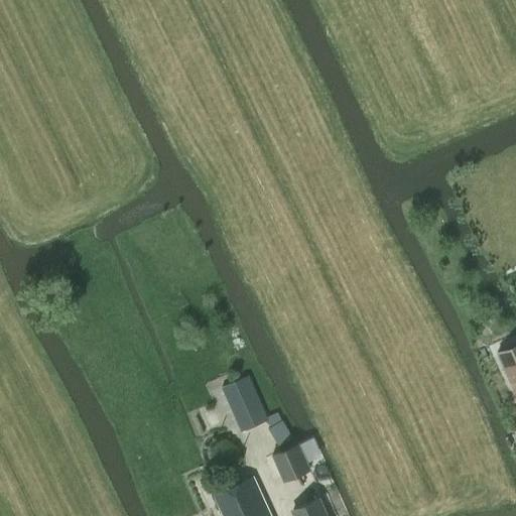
[(515,344),(498,353),(515,392),(515,344)]
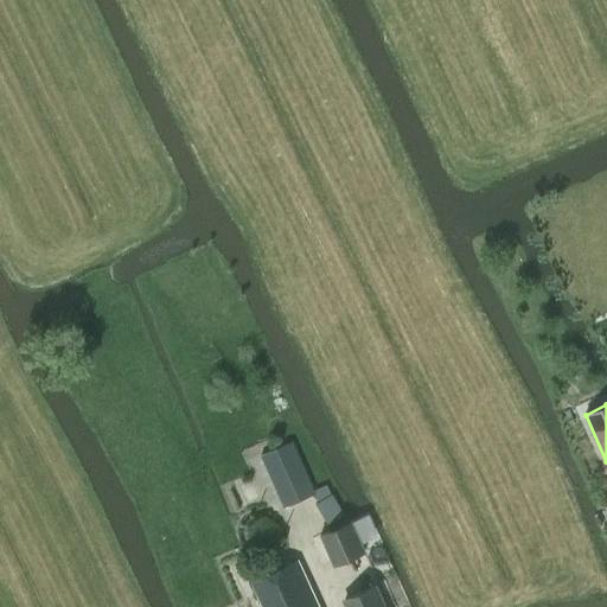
[(285,506),(315,492),(293,441),(262,454),(285,506)]
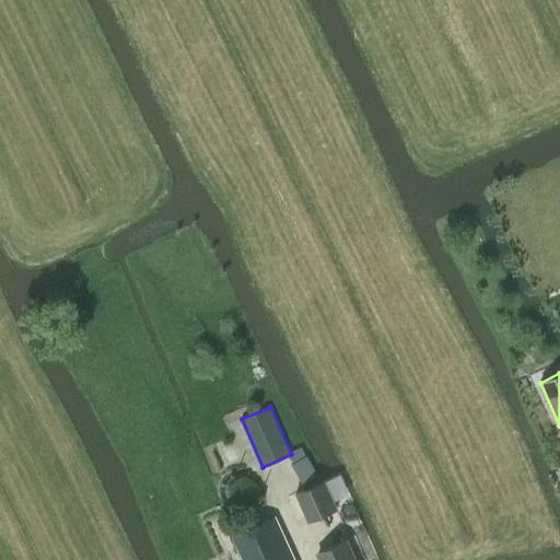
[(324,480),(295,493),(308,521),(337,509),(324,480)]
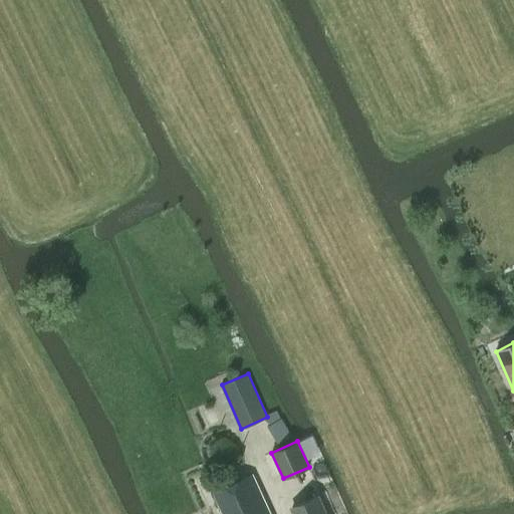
[(270,513),(253,474),(215,491),(224,513),(270,513)]
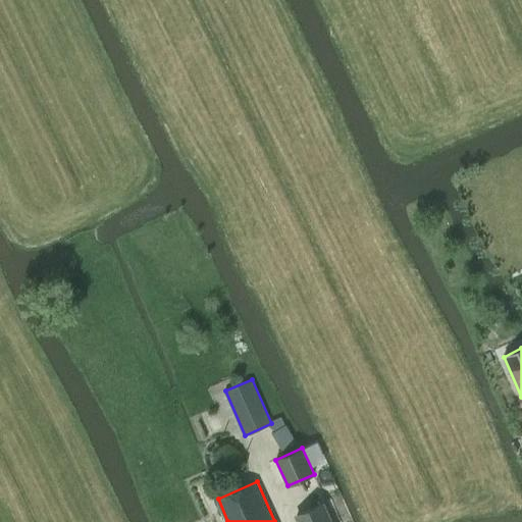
[(329,521),(327,517),(321,504),(297,514),(300,521),(329,521)]
